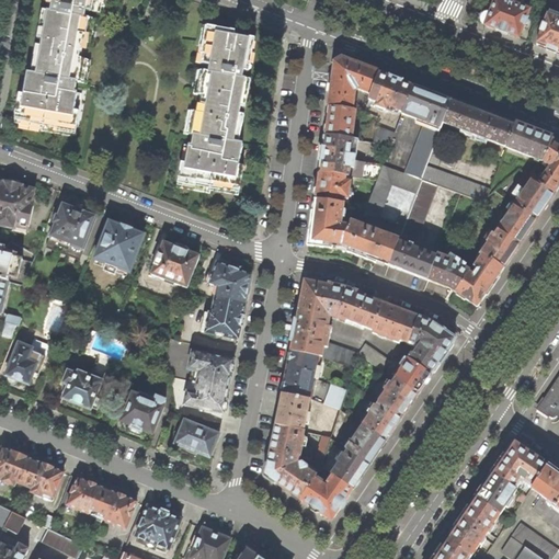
[(29,121),(57,126),(58,122),(72,124),(76,109),(72,109),(76,91),(73,90),(75,84),(75,79),(77,80),(87,16),(82,15),(83,12),(84,8),(88,9),(89,0),(50,0),(49,11),(45,10),(35,73),(25,72),(19,115),(30,117),(29,121)]
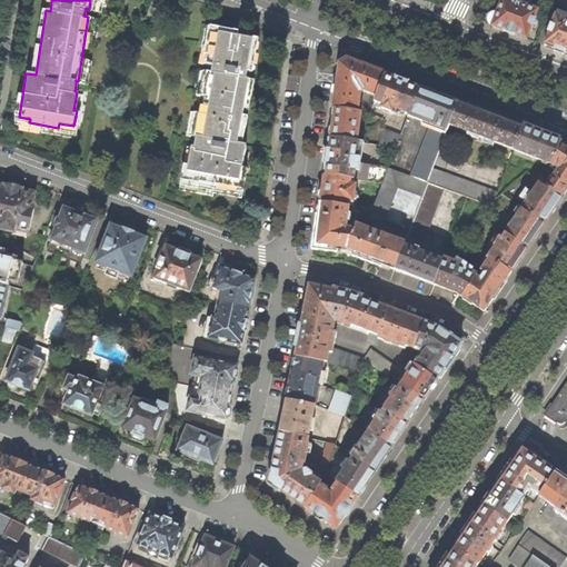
[(105,0),(103,8),(121,10),(122,0),(105,0)]
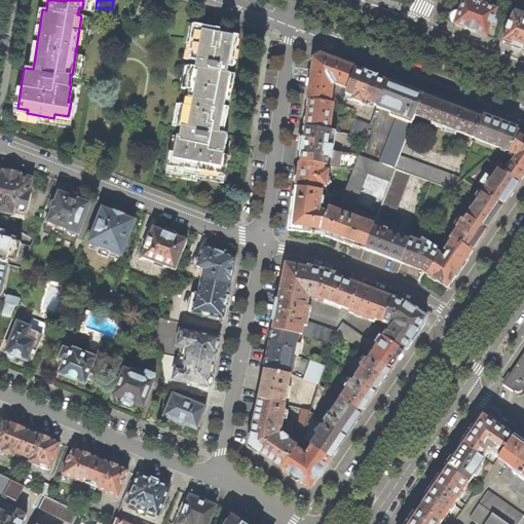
[(469,27),(484,33),(489,22),(490,23),(493,14),(491,14),(494,6),(478,0),(454,0),(450,14),(450,17),(453,22),(469,27)]
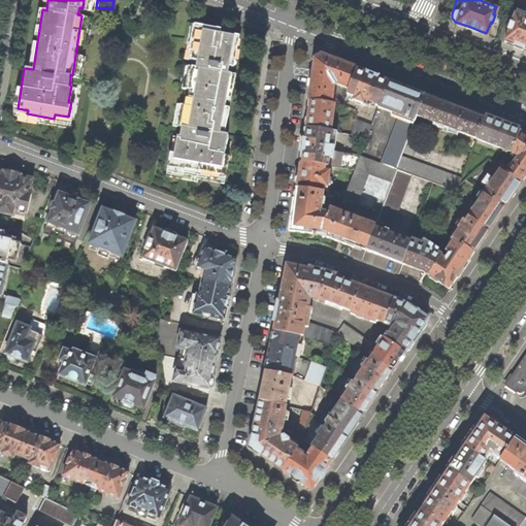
[(516,44),(525,48),(525,17),(525,12),(525,11),(515,8),(503,40),(516,44)]
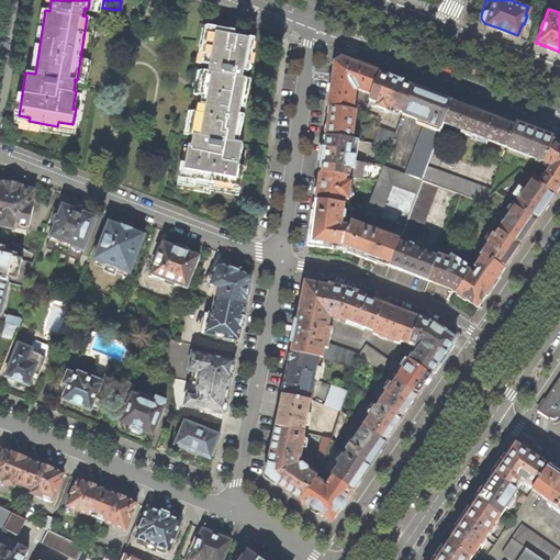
[(193,182),(223,188),(223,185),(234,186),(242,143),(233,142),(245,78),(242,77),(249,37),(209,31),(206,44),(210,44),(206,63),(210,63),(209,68),(209,70),(203,70),(192,133),(193,133),(192,138),(191,144),(188,144),(186,160),(182,160),(180,176),(194,178),(193,182)]
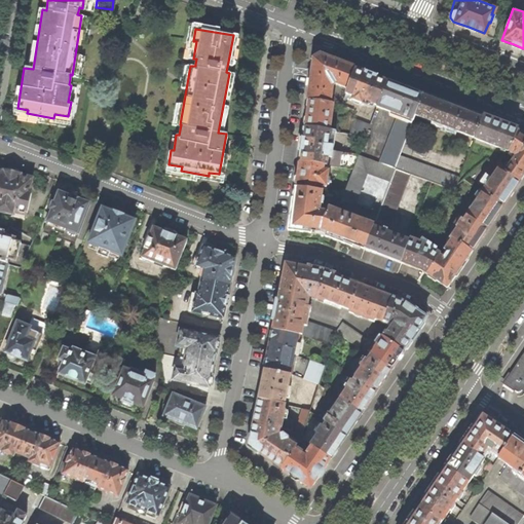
[(312,57),(306,99),(329,102),(331,83),(334,82),(345,86),(353,66),(336,60),(320,53),(312,57)]
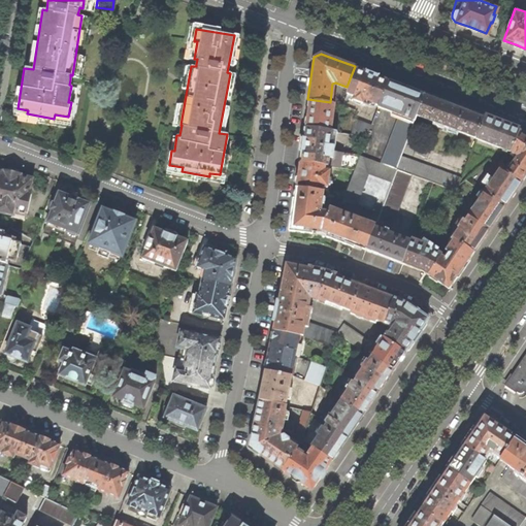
[(370,72),(355,66),(347,87),(346,92),(353,95),(352,98),(361,102),(362,99),(376,104),(387,78),(370,72)]
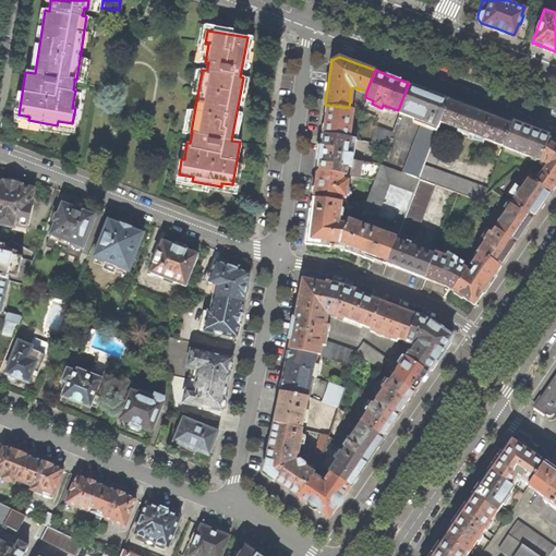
[(426,89),(409,83),(398,110),(398,111),(436,127),(438,121),(447,98),(426,89)]
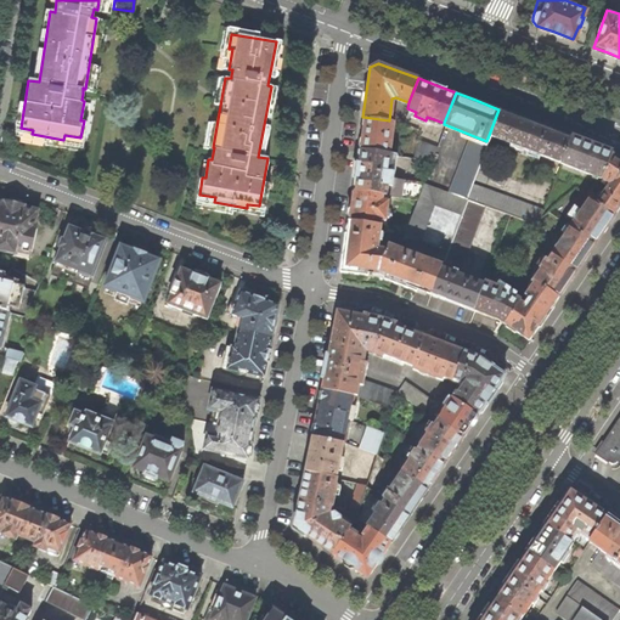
[(516,116),(499,110),(489,135),(559,162),(569,136),(552,129),(516,116)]
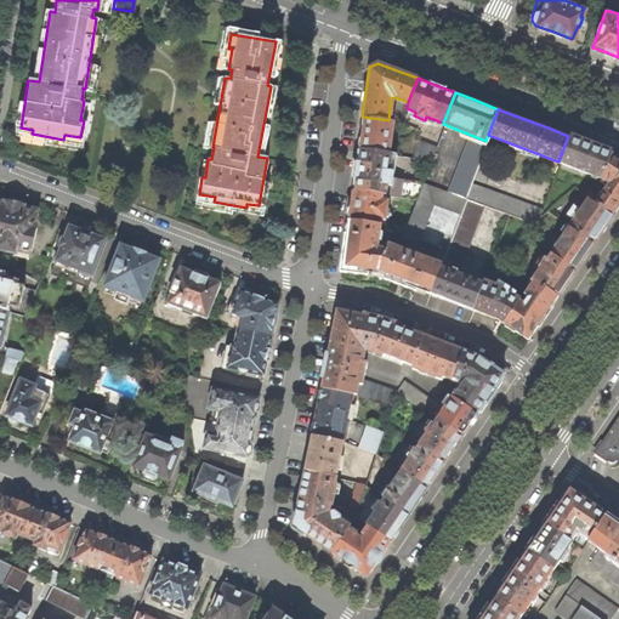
[(359,134),(357,148),(387,153),(388,143),(390,143),(392,128),(390,126),(391,120),(388,120),(362,117),(359,134)]
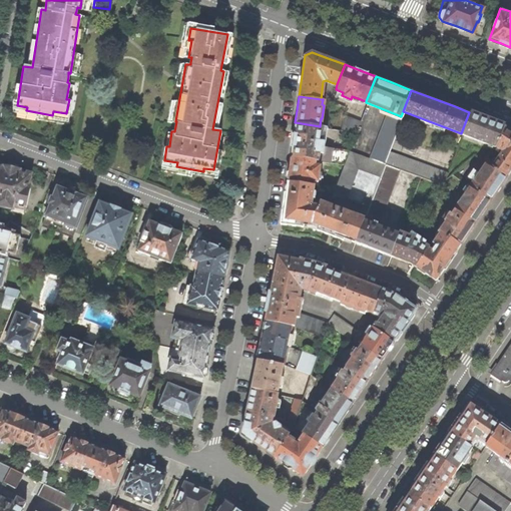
[(484,118),(469,112),(461,133),(494,145),(496,142),(503,125),(484,118)]
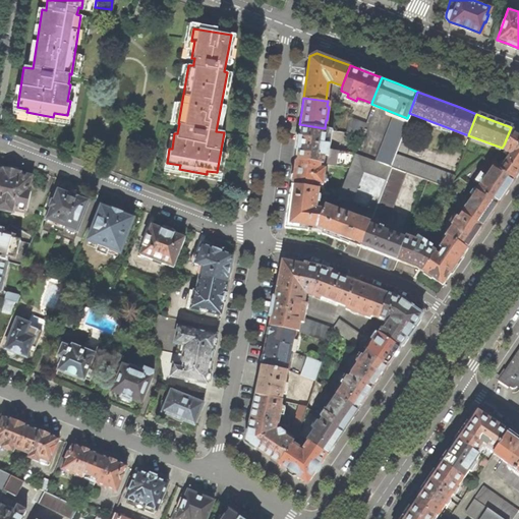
[(394,152),(406,120),(392,115),(375,160),(389,165),(394,152)]
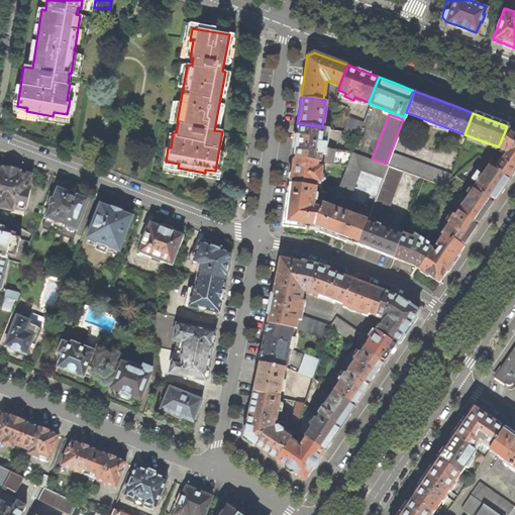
[(344,115),(342,130),(356,135),(362,121),(344,115)]
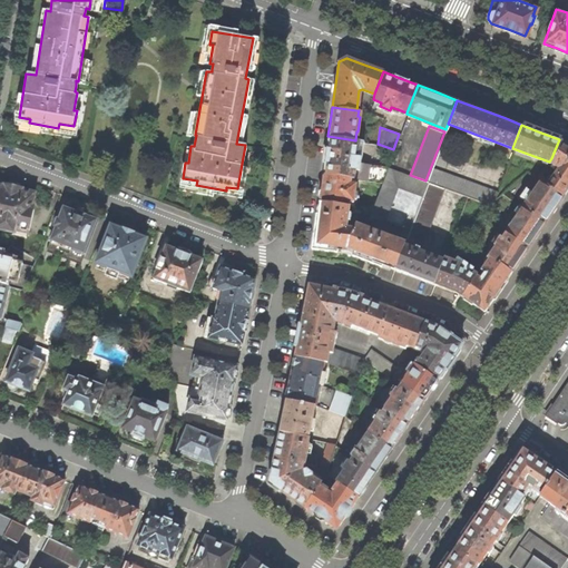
[(324,158),(322,174),(349,177),(380,182),(387,166),(359,162),(361,142),(355,140),(327,136),(324,158)]
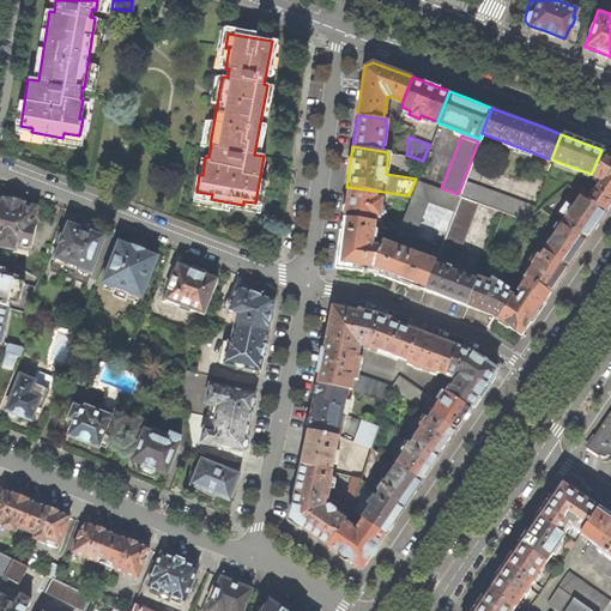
[(609,155),(602,150),(593,170),(591,174),(599,179),(587,198),(604,210),(610,199),(610,155),(609,155)]
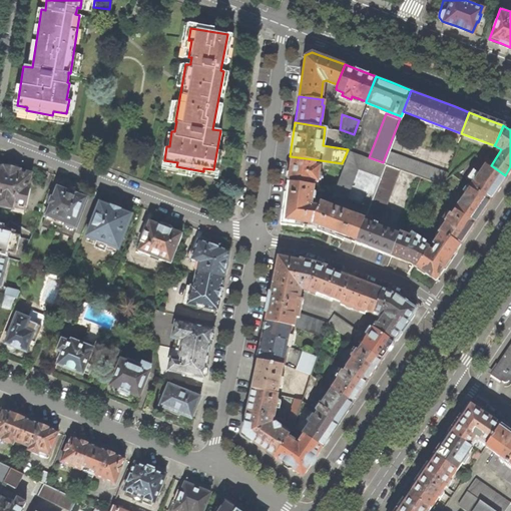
[(366,190),(372,192),(384,162),(383,162),(369,157),(348,149),(342,163),(332,191),(362,202),(366,190)]
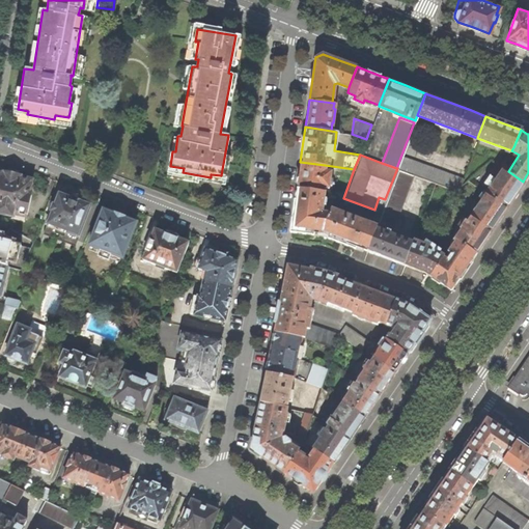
[(462,176),(401,155),(396,168),(397,168),(412,173),(454,189),(460,185),(462,176)]
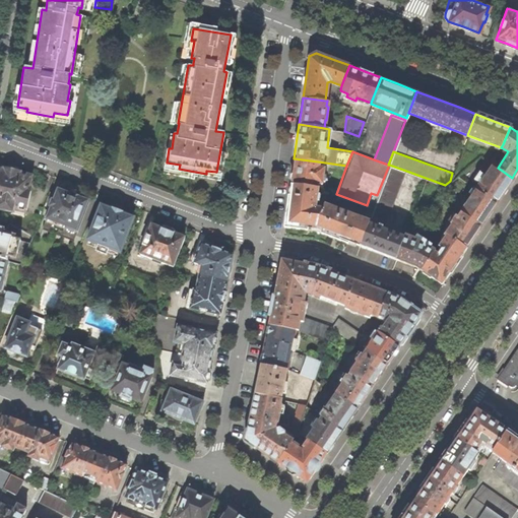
[(293,170),(290,183),(315,187),(315,182),(320,183),(322,168),(317,168),(318,162),(294,158),(293,170)]
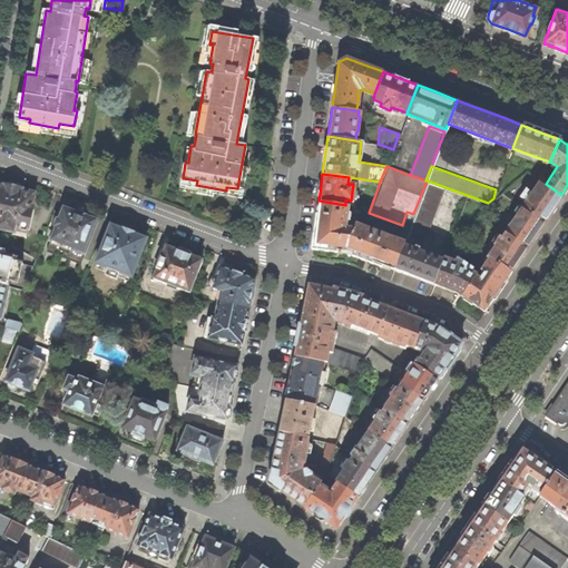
[(552,208),(561,195),(546,184),(539,179),(531,189),(526,186),(519,195),(525,199),(521,205),(545,221),(552,208)]
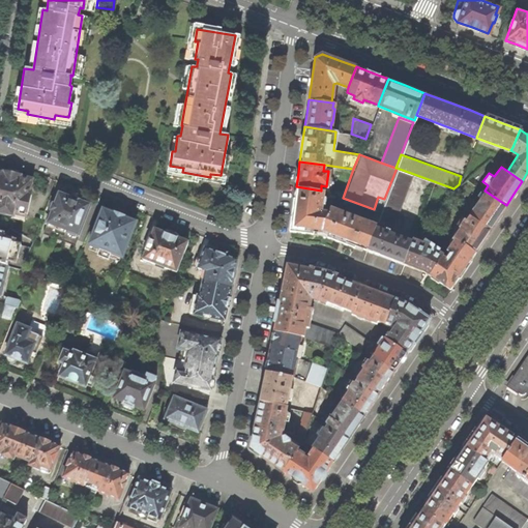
[(377,220),(392,225),(411,173),(397,168),(384,199),(377,220)]
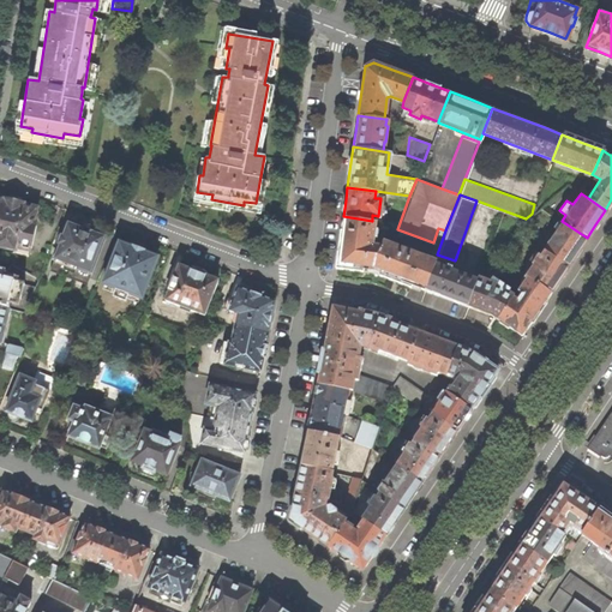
[(0,246),(13,250),(16,250),(16,247),(29,250),(35,222),(34,222),(36,208),(23,204),(23,202),(18,202),(19,201),(15,199),(10,198),(9,199),(5,198),(4,201),(0,199),(0,246)]
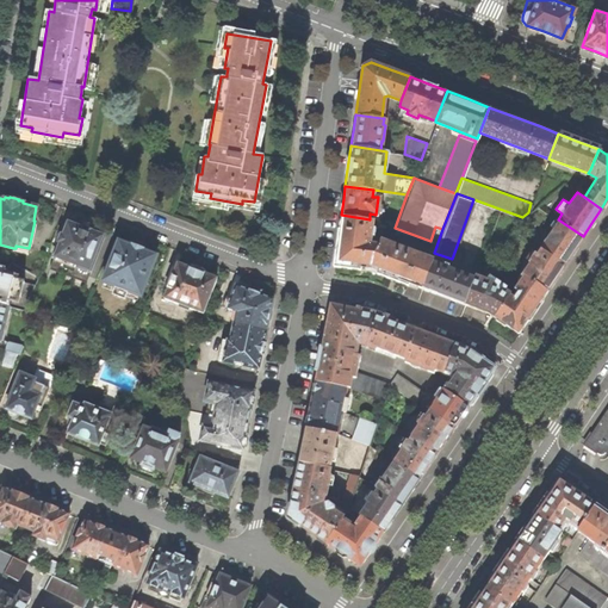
[(386,273),(421,286),(430,261),(432,259),(391,244),(390,247),(378,242),(377,243),(364,242),(365,235),(370,235),(371,219),(370,219),(341,215),(337,237),(335,262),(370,267),(386,273)]
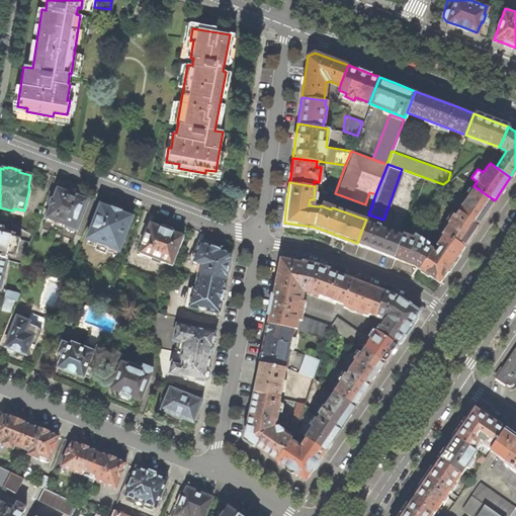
[(486,212),(495,200),(474,186),(457,209),(458,210),(478,225),(486,212)]
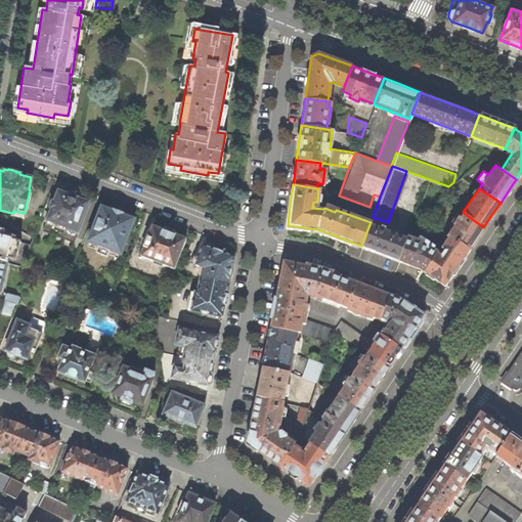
[(68,193),(57,189),(52,201),(51,201),(48,208),(50,208),(45,220),(77,232),(88,202),(78,198),(78,196),(77,192),(74,191),(73,191),(69,192),(68,193)]
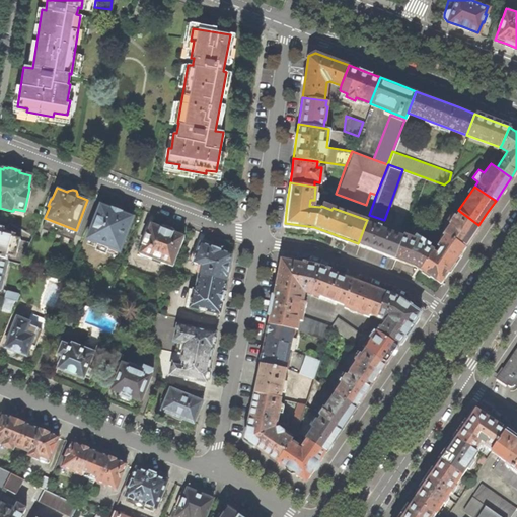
[(112,208),(100,204),(86,239),(98,243),(97,247),(106,250),(107,246),(120,251),(133,216),(122,212),(123,210),(118,208),(113,206),(112,208)]
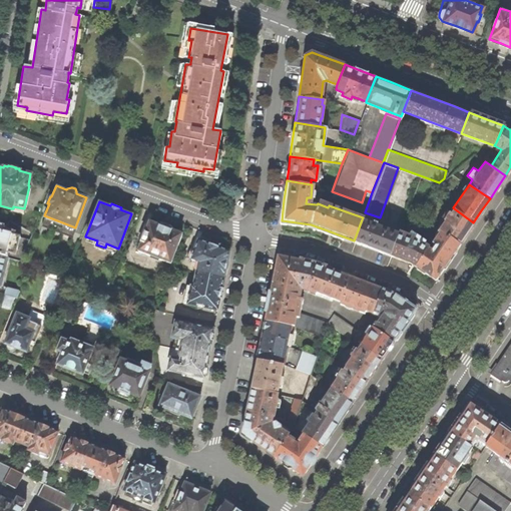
[(466,232),(473,222),(454,208),(452,212),(450,211),(445,218),(446,219),(439,228),(459,242),(466,232)]
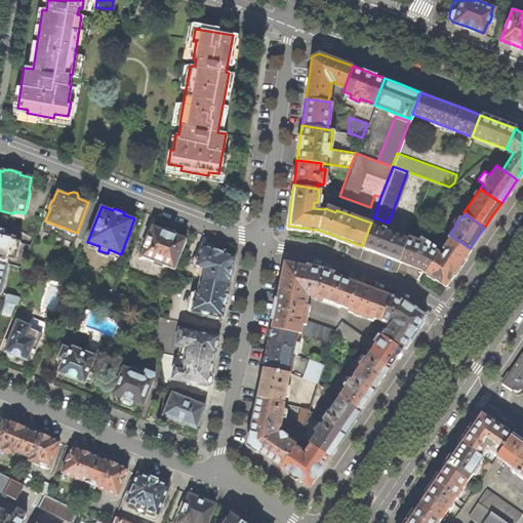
[(73,242),(77,233),(45,220),(42,230),(73,242)]
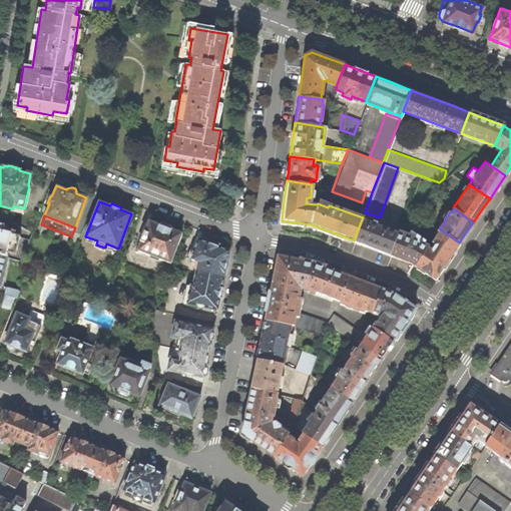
[(373,247),(389,253),(397,232),(362,219),(354,240),(373,247)]
